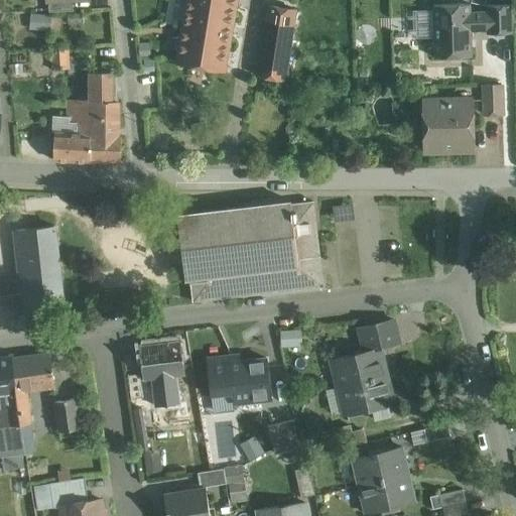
[(73,0),(53,0),(48,0),(49,12),(74,11),(73,0)]
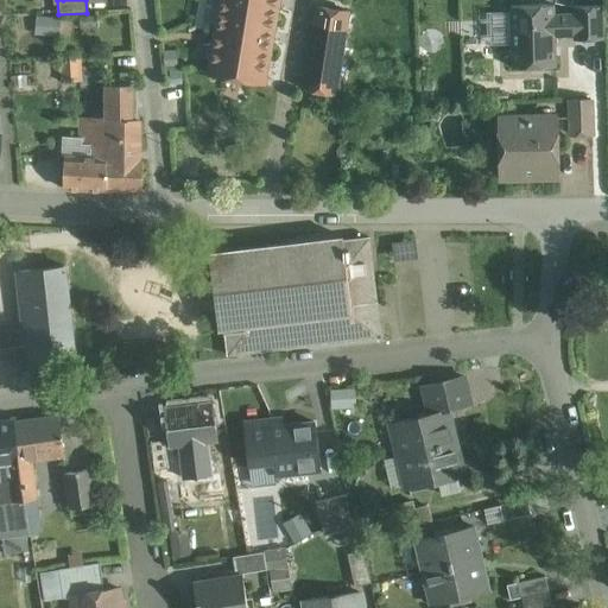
[(280,0),(219,0),(208,74),(266,83),(280,0)]
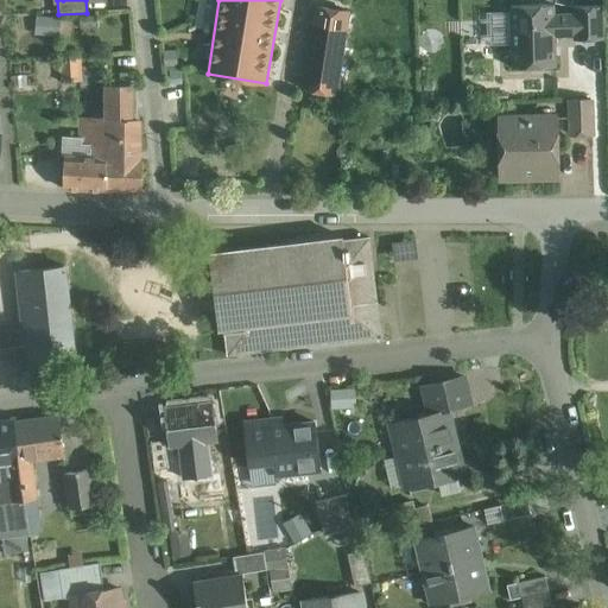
[(510,5),(511,69),(557,68),(557,35),(574,35),(574,39),(605,38),(603,6),(574,6),(574,12),(555,12),(555,4),(510,5)]
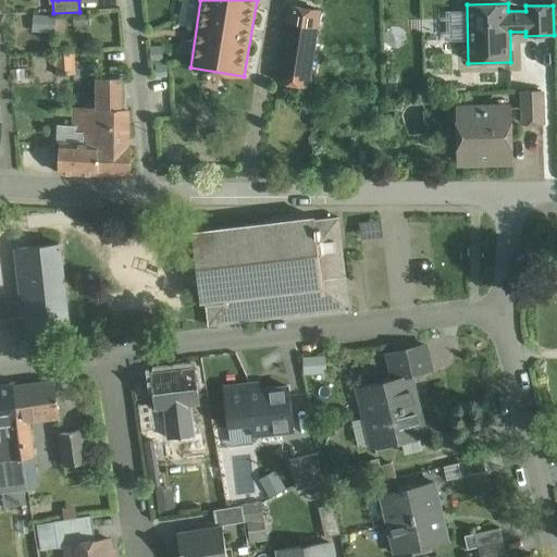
[(320,11),(291,5),(279,82),(308,87),(320,11)]
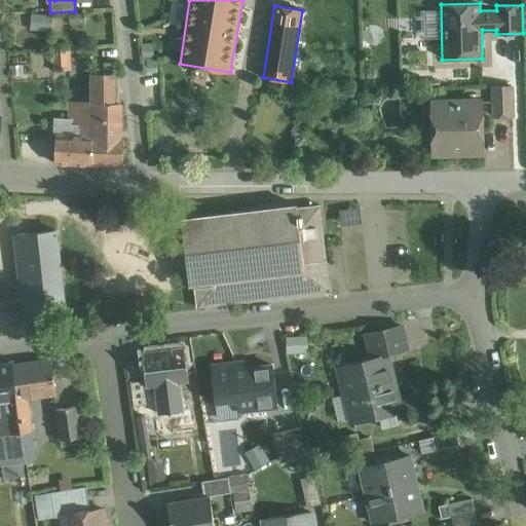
[(32,13),(32,29),(53,29),(53,13),(32,13)]
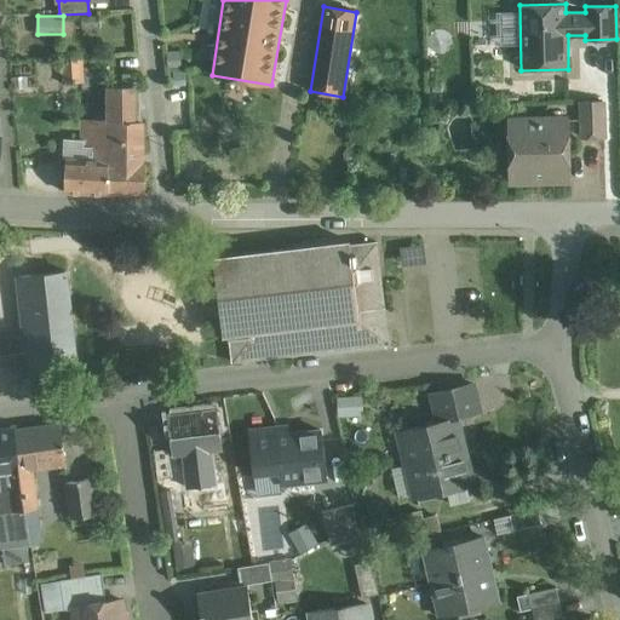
[(81,56),(62,57),(64,84),(84,82),(81,56)]
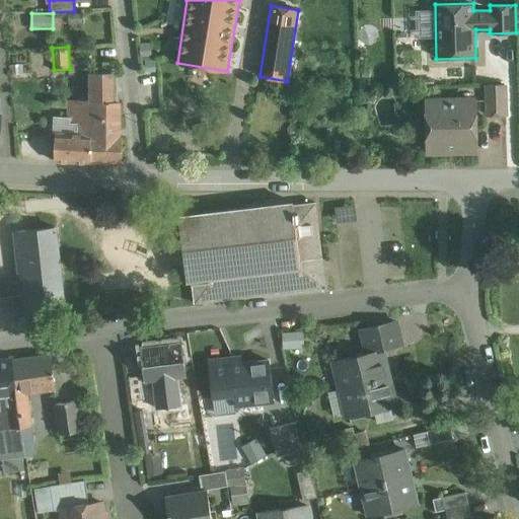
[(113,72),(89,72),(90,88),(113,88),(113,72)]
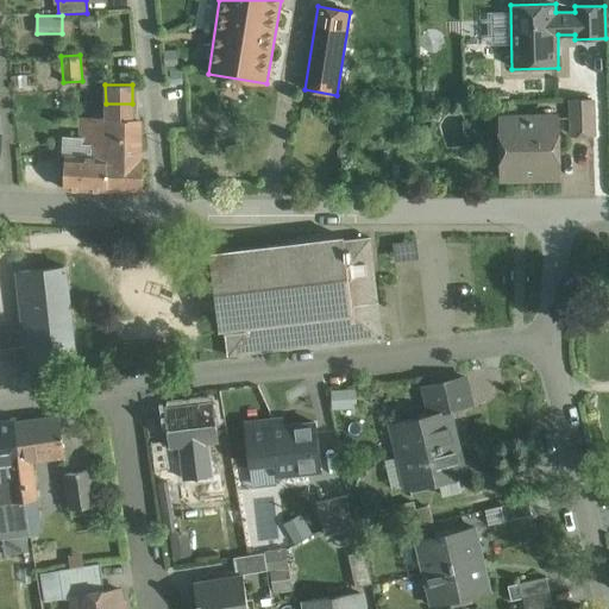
[(592,99),(571,99),(572,135),(594,135),(592,99)]
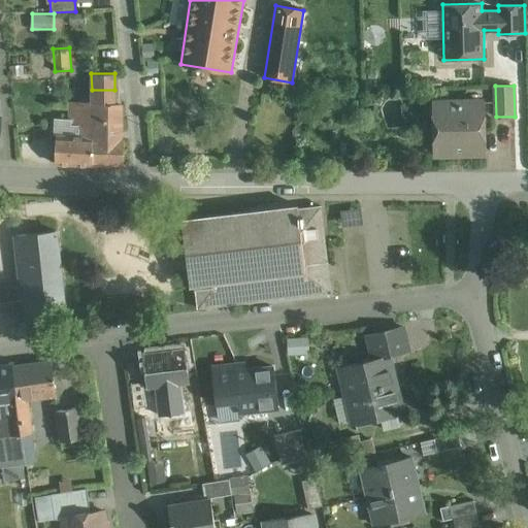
[(114,90),(92,90),(92,103),(114,103),(114,90)]
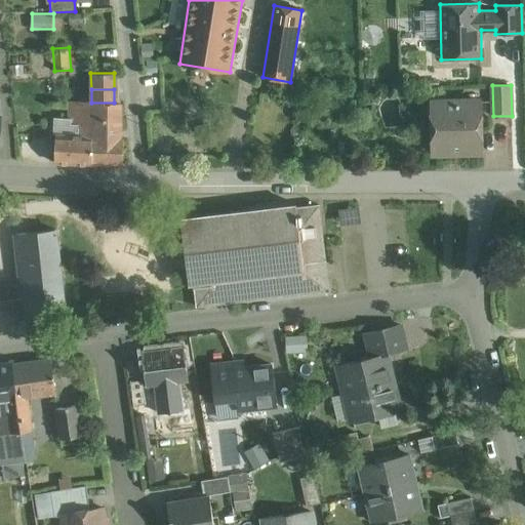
[(481,102),(432,103),(432,109),(427,110),(427,124),(432,124),(433,152),(482,151),(481,102)]
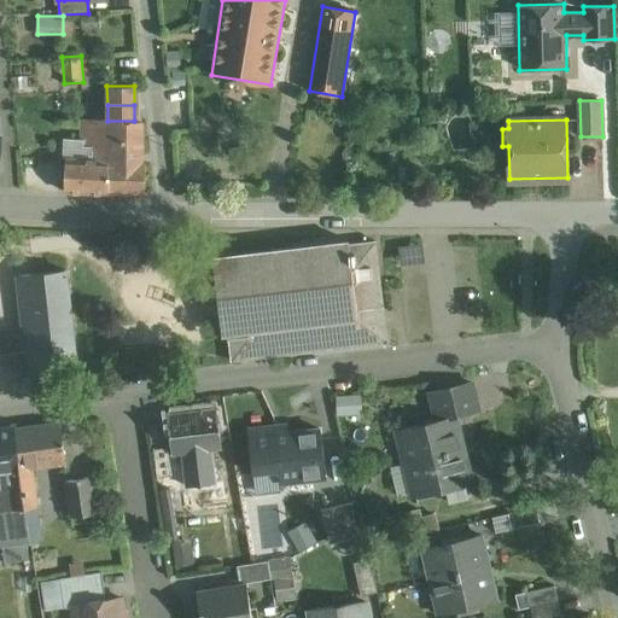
[(108,121),(83,121),(83,140),(83,147),(97,147),(97,159),(108,159),(108,121)]
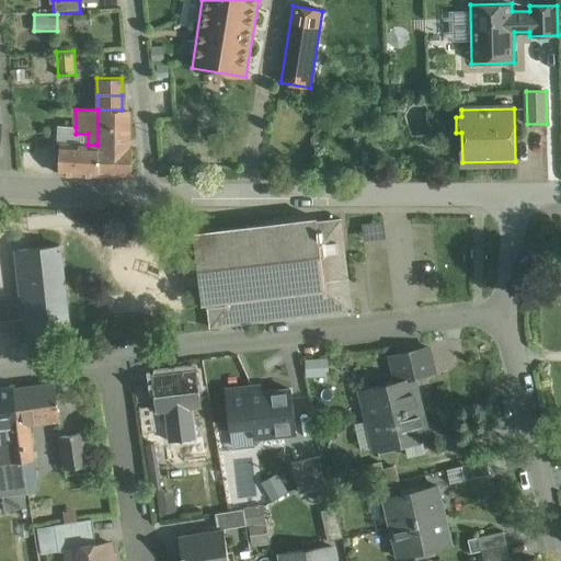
[(122,110),(98,110),(98,145),(100,146),(99,176),(133,178),(133,148),(128,148),(127,110),(122,110)]
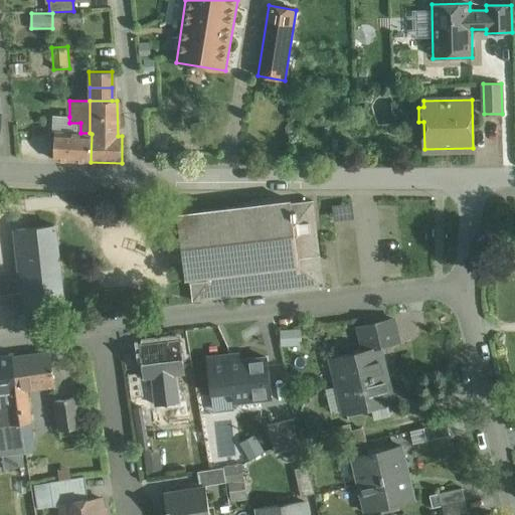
[(80,123),(69,123),(69,117),(53,116),(53,132),(55,132),(80,133),(80,123)]
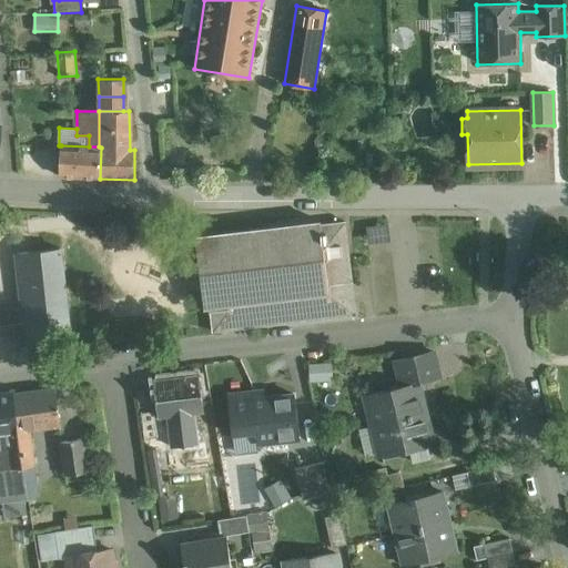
[(89,146),(61,145),(60,176),(100,179),(101,148),(99,146),(89,146)]
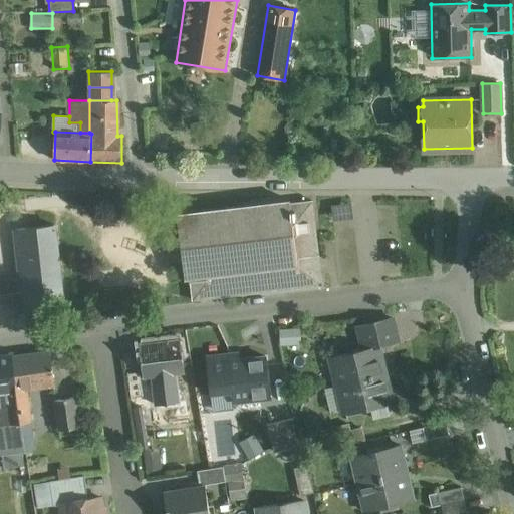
[(266,203),(246,206),(222,209),(202,211),(200,211),(179,214),(178,214),(185,279),(187,278),(191,278),(193,300),(211,298),(212,298),(232,295),(254,293),(256,293),(256,292),(273,290),(277,290),(298,287),(298,288),(300,288),(300,287),(322,285),(312,201),(290,203),(290,200),(288,200),(288,201),(277,202),(266,203)]
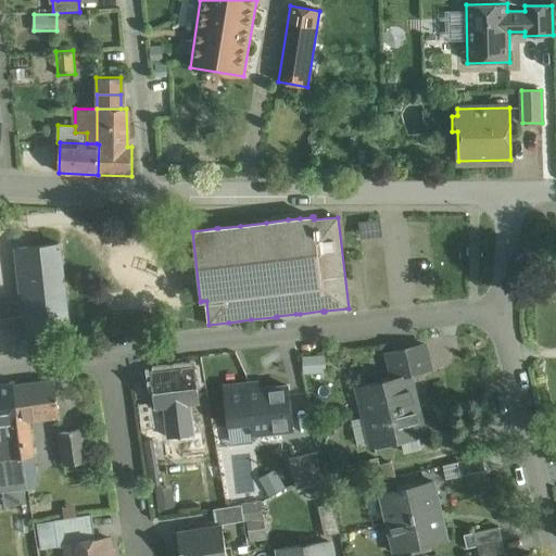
[(60,244),(16,249),(24,318),(19,319),(20,339),(70,333),(60,244)]
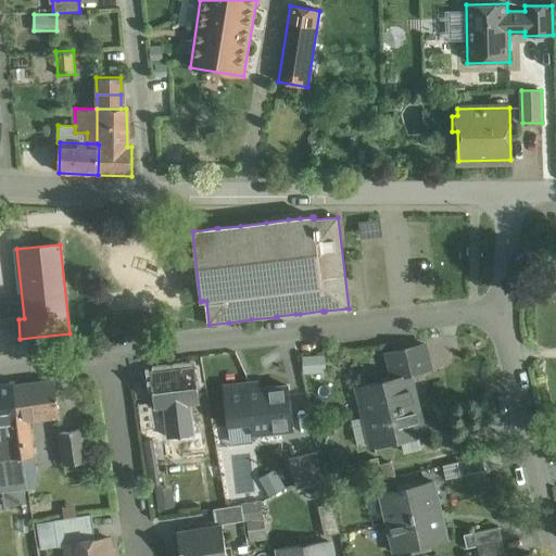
[(196,366),(151,371),(155,408),(191,404),(200,403),(196,366)]
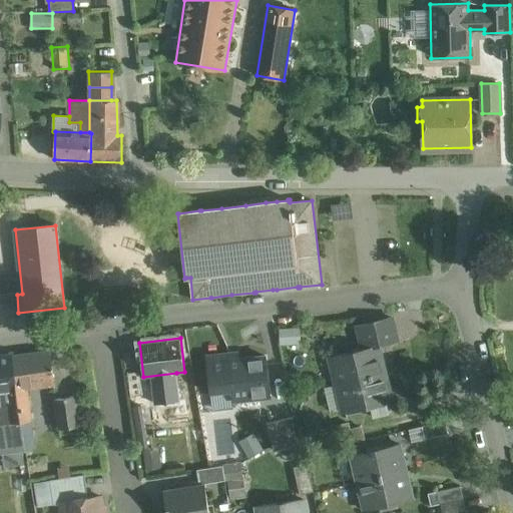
[(299,340),(286,344),(292,368),(305,364),(299,340)]
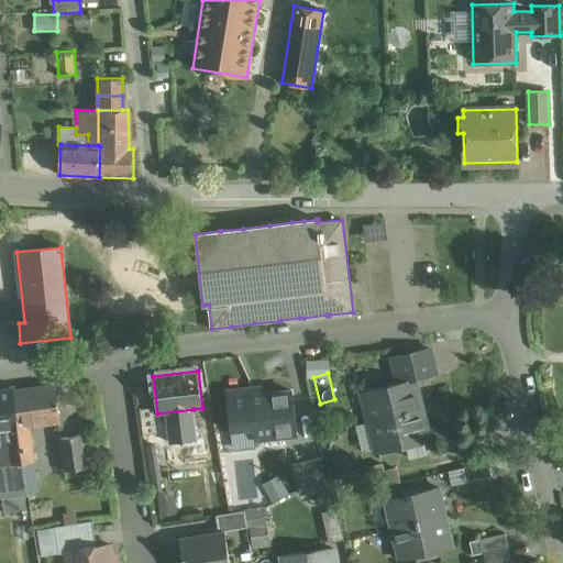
[(414,379),(364,392),(372,421),(420,410),(414,379)]
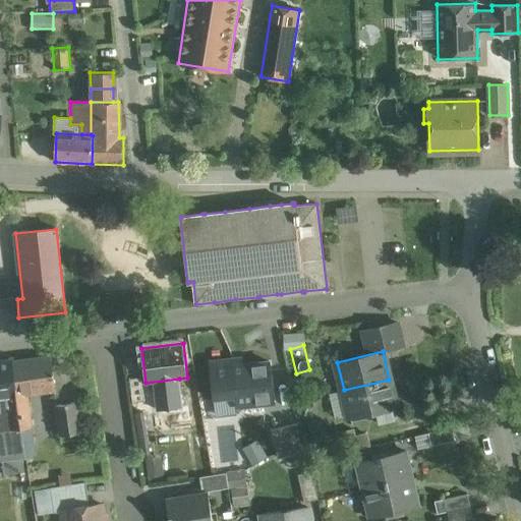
[(51,357),(12,361),(16,394),(27,393),(55,389),(51,357)]
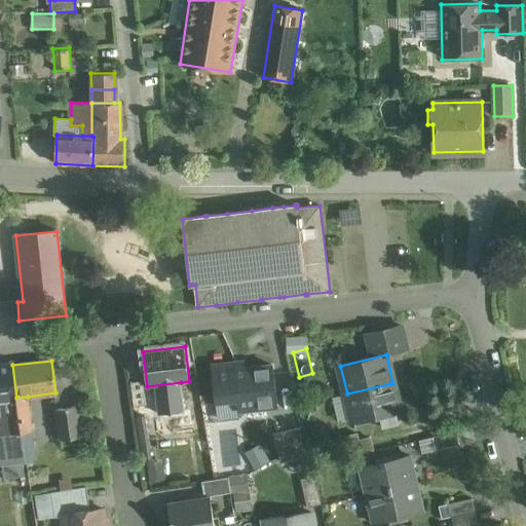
[(273,366),(235,370),(235,363),(212,366),(216,403),(237,401),(238,410),(277,406),(273,366)]
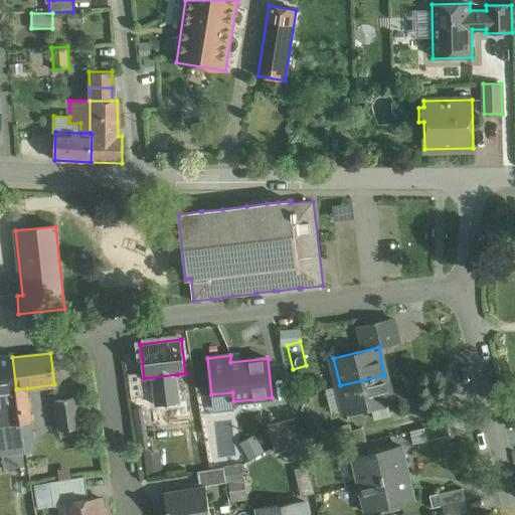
[(12,357),(0,358),(0,391),(5,391),(15,389),(16,389),(12,357)]
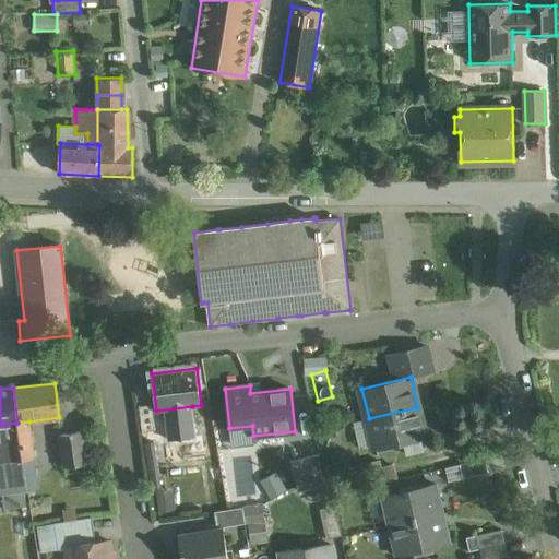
[(152,404),(139,406),(143,432),(156,430),(152,404)]
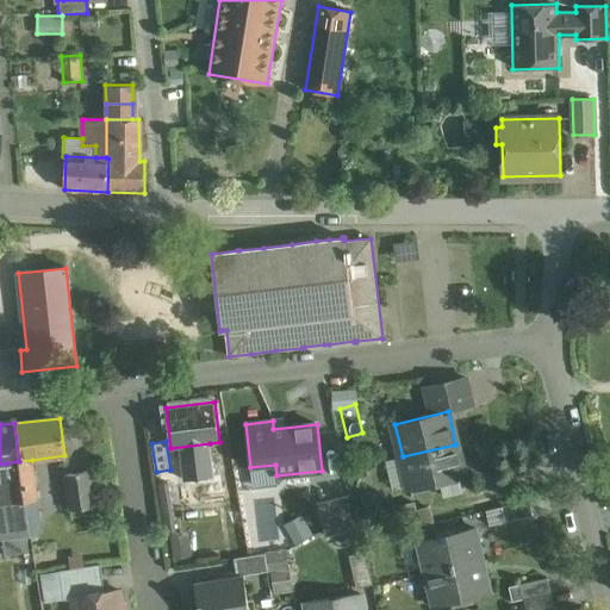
[(210,443),(181,447),(185,480),(213,477),(210,443)]
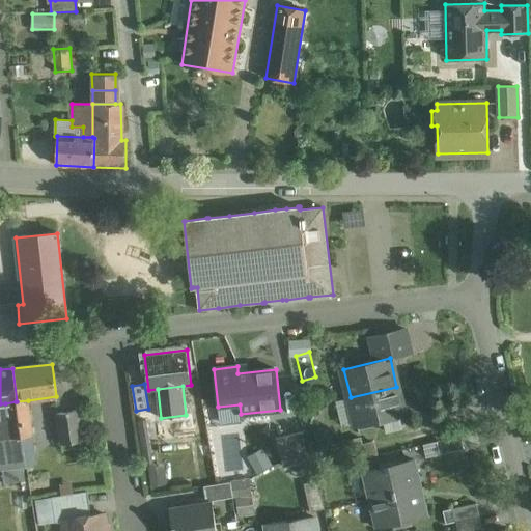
[(396,387),(351,397),(357,426),(403,416),(396,387)]
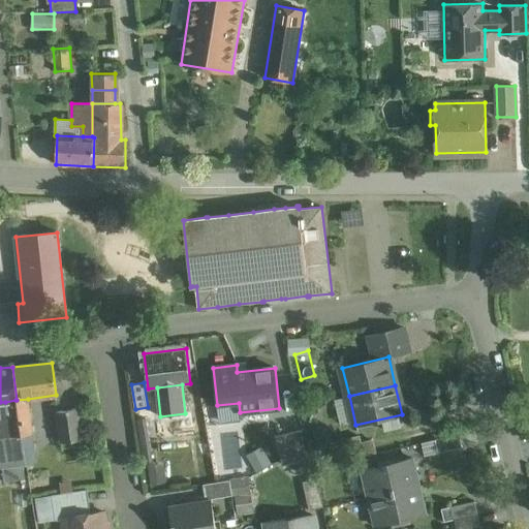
[(17,400),(16,400),(18,418),(21,418),(23,435),(32,434),(28,399),(17,400)]
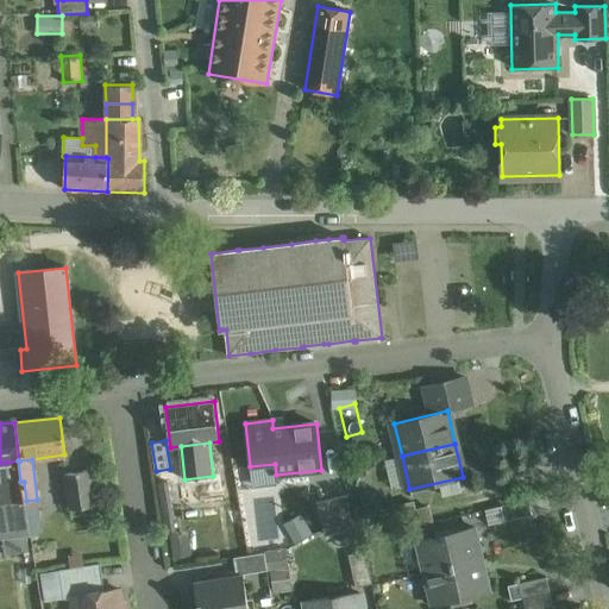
[(18,460),(6,463),(11,502),(25,501),(26,501),(24,482),(20,482),(18,460)]
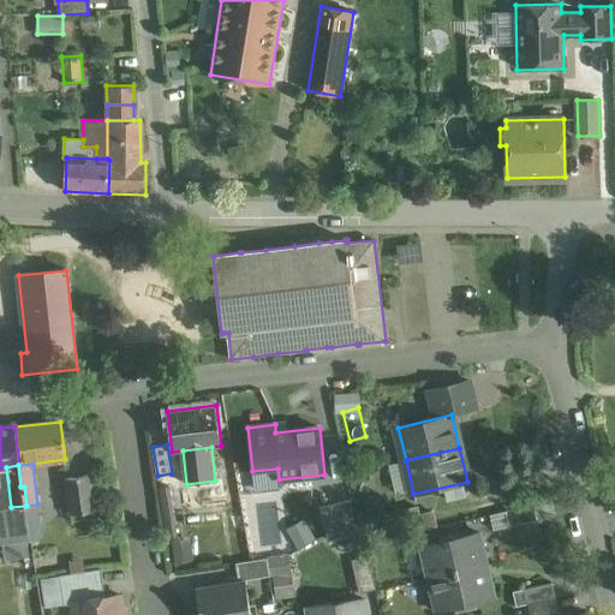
[(91,475),(65,478),(71,514),(96,511),(91,475)]
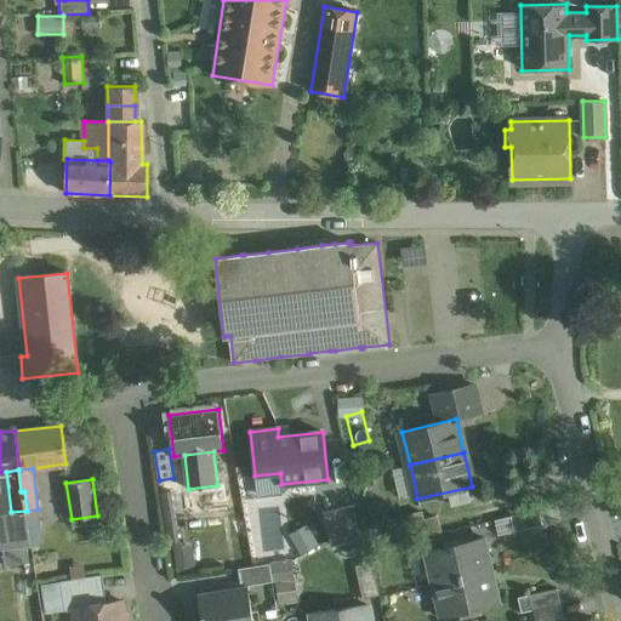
[(178,542),(171,490),(161,493),(170,543),(178,542)]
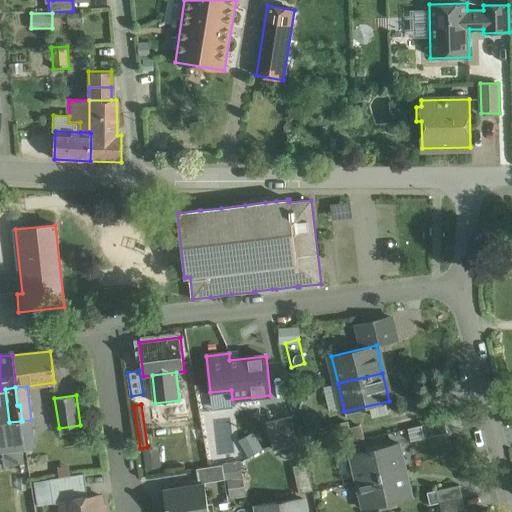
[(291,417),(267,423),(273,449),(297,444),(291,417)]
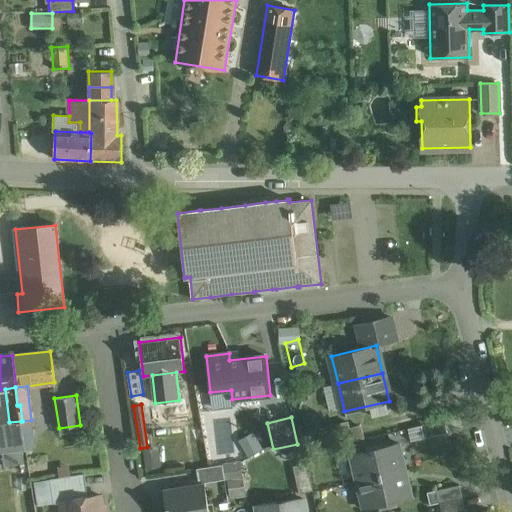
[(444,420),(421,426),(424,439),(447,433),(444,420)]
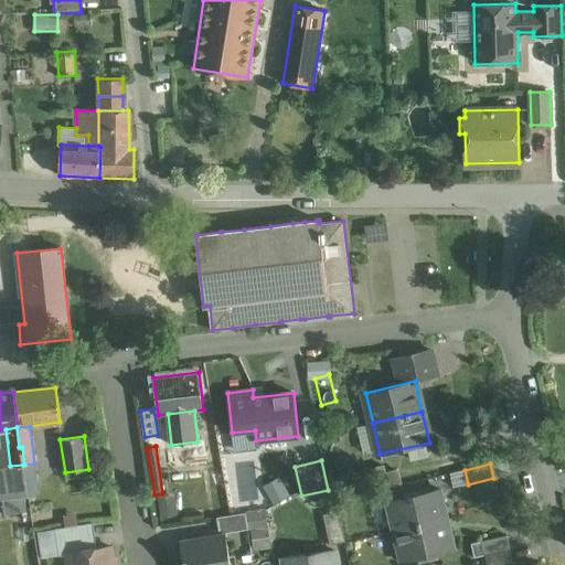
[(10,466),(0,467),(0,486),(2,500),(28,497),(23,465),(10,466)]
